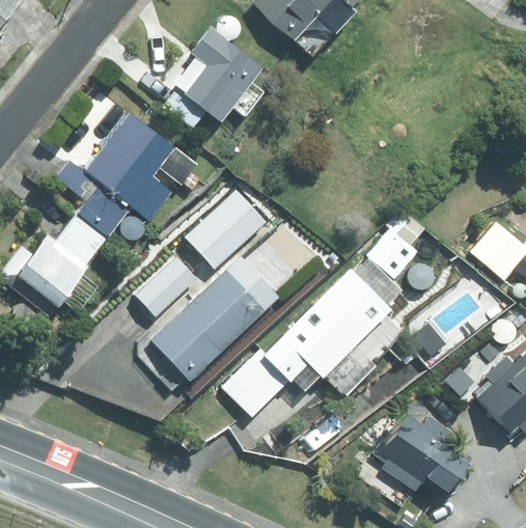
[(0,0),(0,18),(15,0),(0,0)]
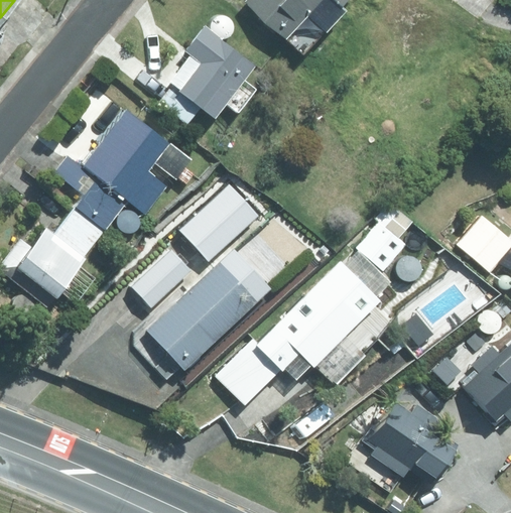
[(246,0),(245,1),(283,38),(317,0),(336,0),(339,3),(342,0),(246,0)]
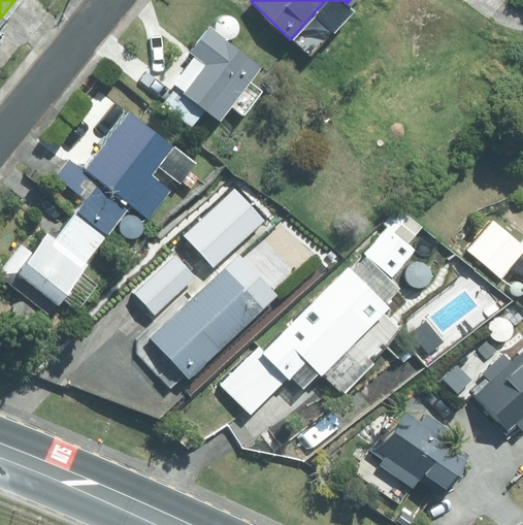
[(209,26),(190,52),(195,56),(173,83),(183,90),(182,91),(177,88),(163,105),(192,128),(205,109),(218,120),(260,66),(209,26)]
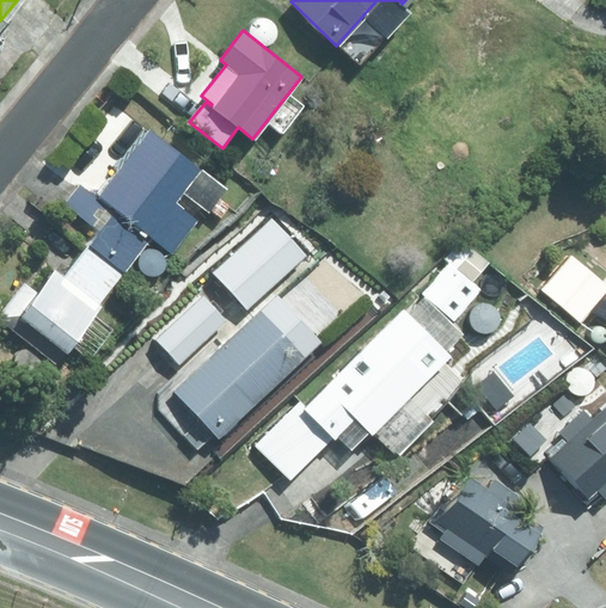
[(67,204),(101,233),(91,245),(124,274),(154,239),(172,253),(199,221),(176,202),(201,172),(154,131),(97,198),(83,185),(67,204)]
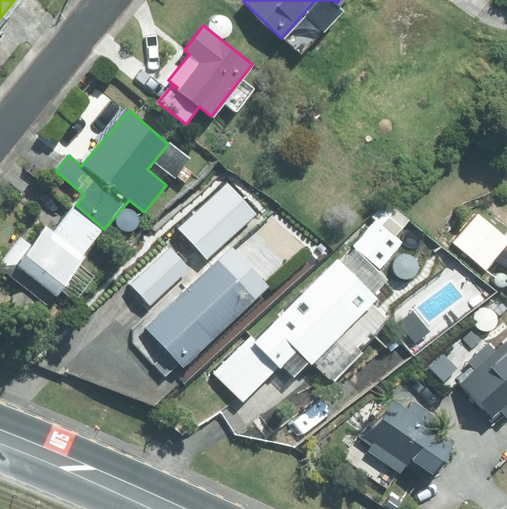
[(195,160),(205,171),(215,162),(206,151),(195,160)]
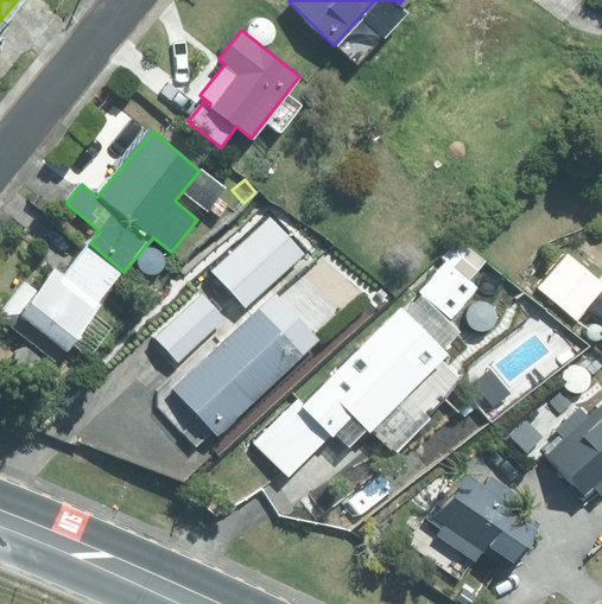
[(276,224),(222,273),(257,309),(308,260),(276,224)]
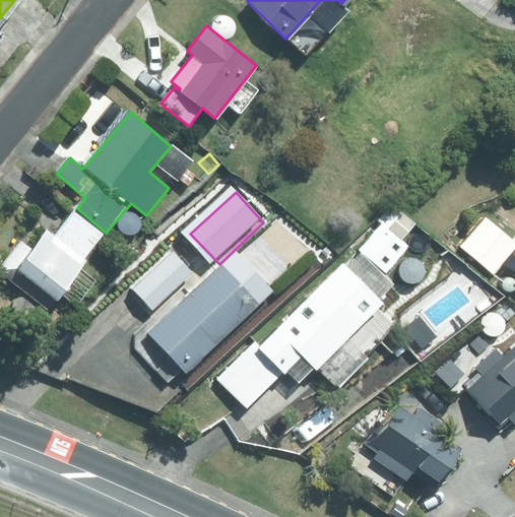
[(47,229),(15,265),(53,298),(85,259),(84,258),(106,233),(77,208),(54,235),(47,229)]
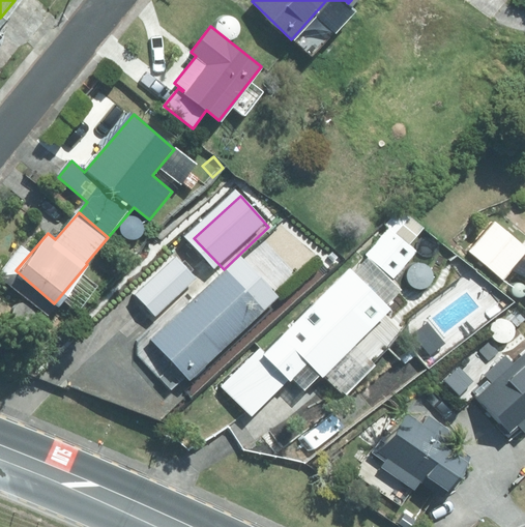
[(496,222),(470,252),(503,281),(524,257),(524,246),(496,222)]
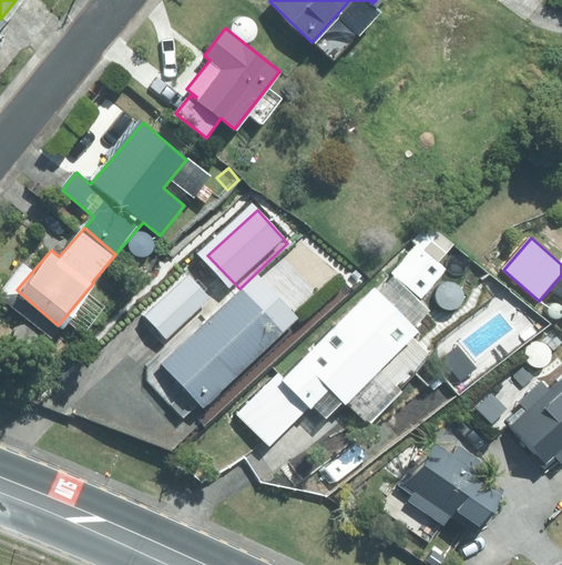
[(418,245),(394,274),(422,299),(447,270),(418,245)]
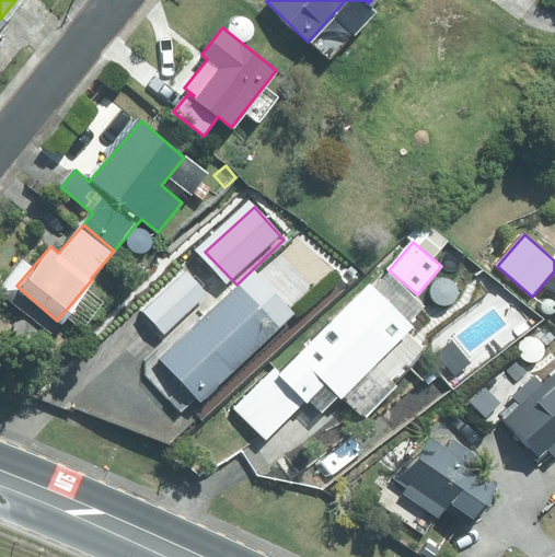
[(354,267),(342,277),(353,289),(365,278),(354,267)]
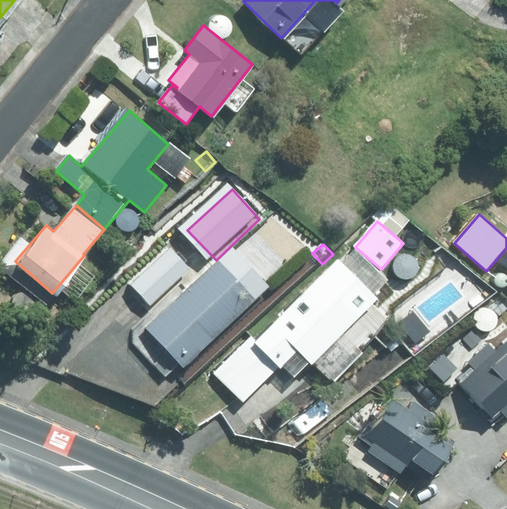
[(332,341),(377,297),(338,258),(252,342),(277,368),(296,350),(308,363),(319,352),(324,356),(335,345),(332,341)]
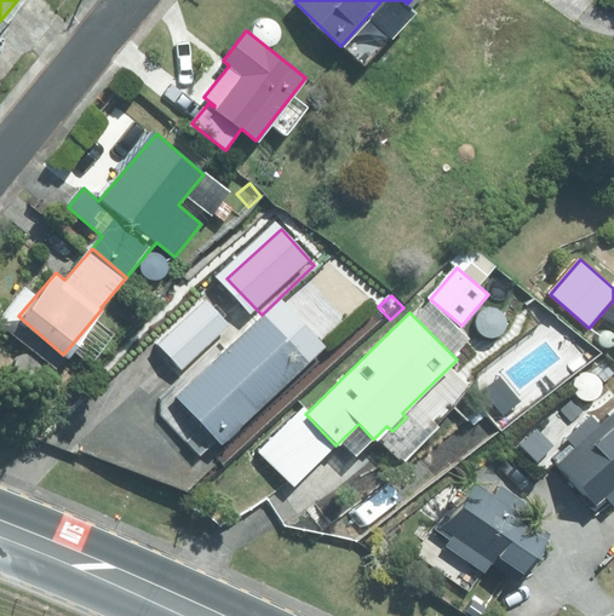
[(263,314),(177,396),(222,444),(309,362),(263,314)]
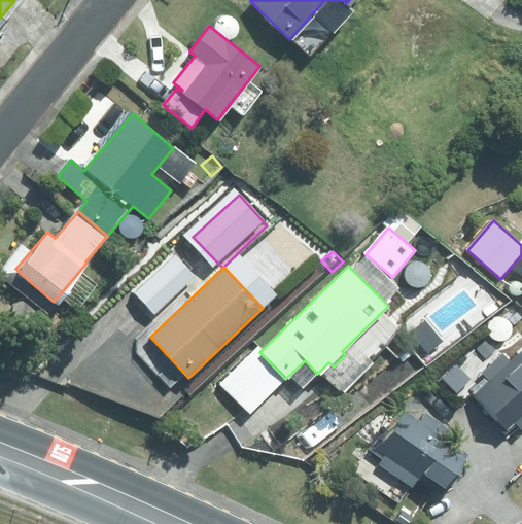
[(477,394),(499,420),(496,423),(507,434),(517,425),(520,428),(521,427),(521,352),(509,363),(501,355),(482,373),(491,382),(477,394)]
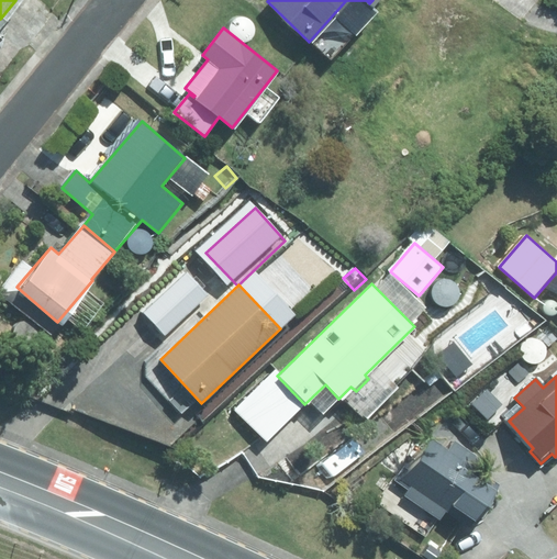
[(410,489),(405,496),(441,520),(447,510),(471,525),(500,482),(479,468),(483,460),(456,443),(450,448),(430,435),(399,482),(410,489)]
